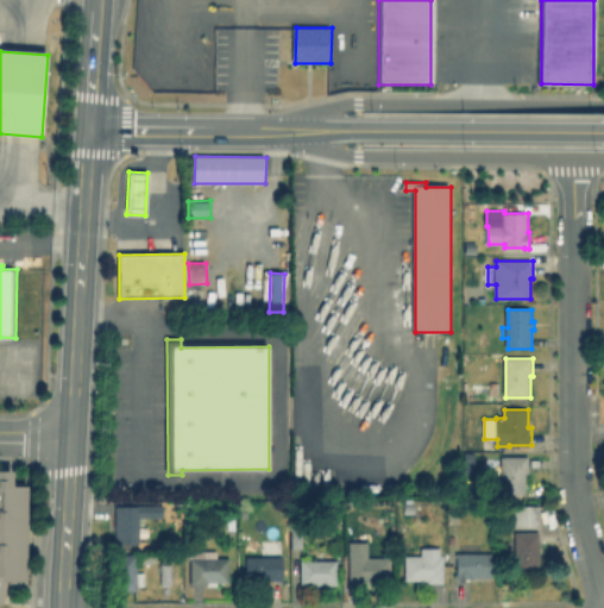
[(530,457),(530,475),(528,475),(528,495),(522,495),(522,501),(504,501),(503,458),(530,457)]
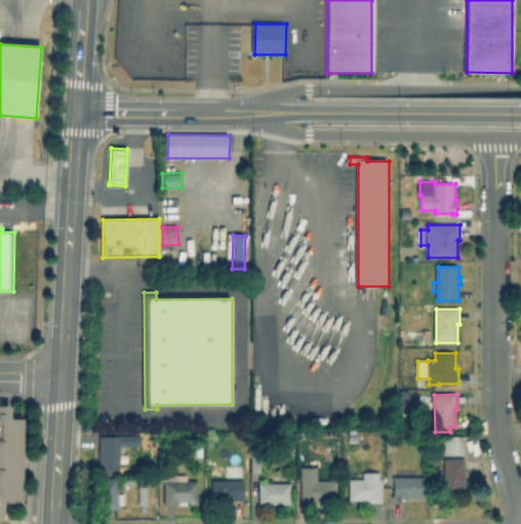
[(23,419),(22,502),(0,501),(0,405),(10,406),(9,419),(23,419)]
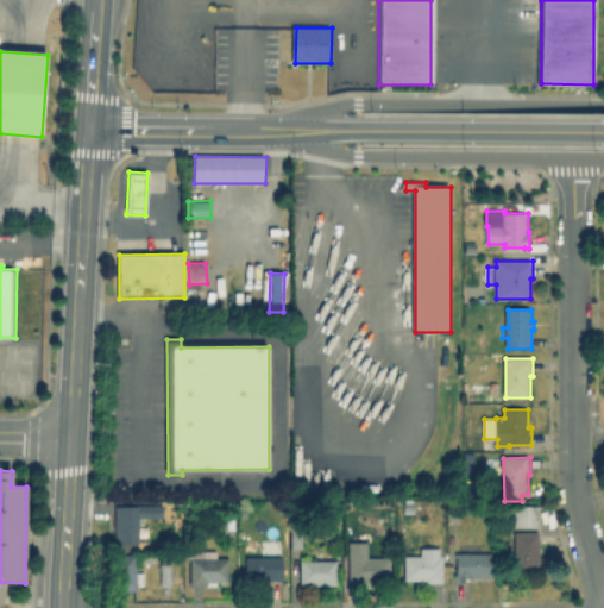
[(417,505),(416,515),(406,514),(406,505),(417,505)]
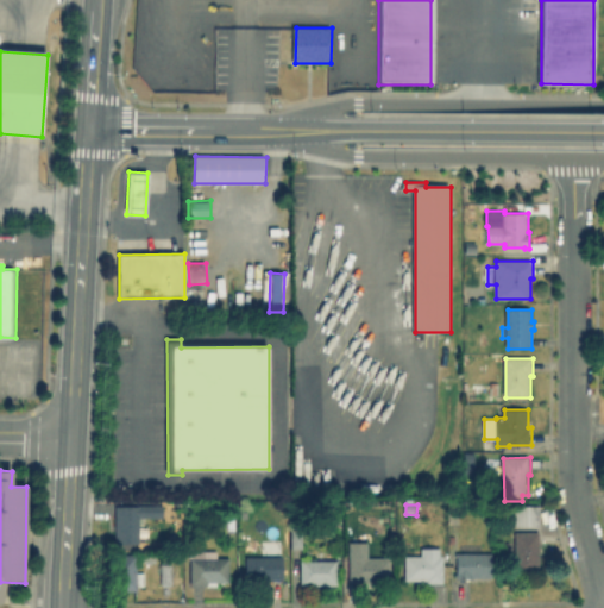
[(165,506),(165,519),(142,519),(142,545),(117,545),(118,506),(165,506)]
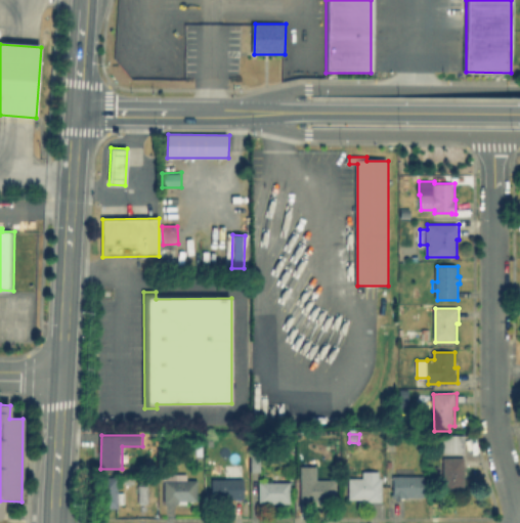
[(466,436),(467,454),(445,454),(444,437),(466,436)]
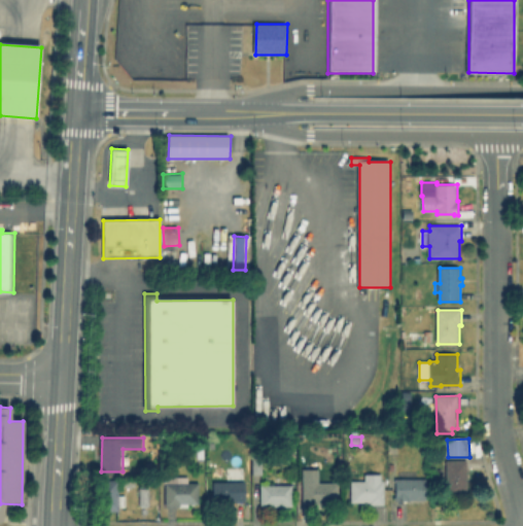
[(399,441),(399,454),(391,454),(391,441),(399,441)]
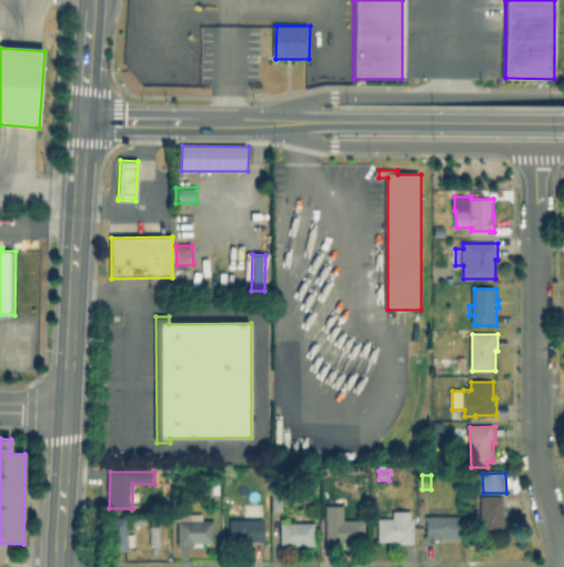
[(285,494),(285,513),(273,513),(274,494),(285,494)]
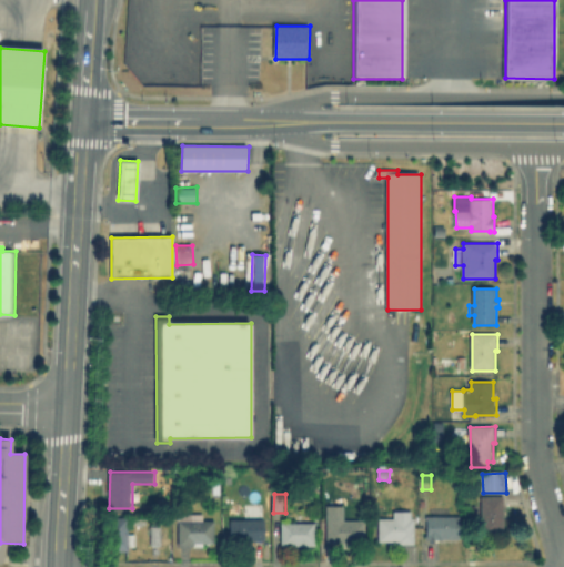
[(505,497),(506,532),(483,532),(482,497),(505,497)]
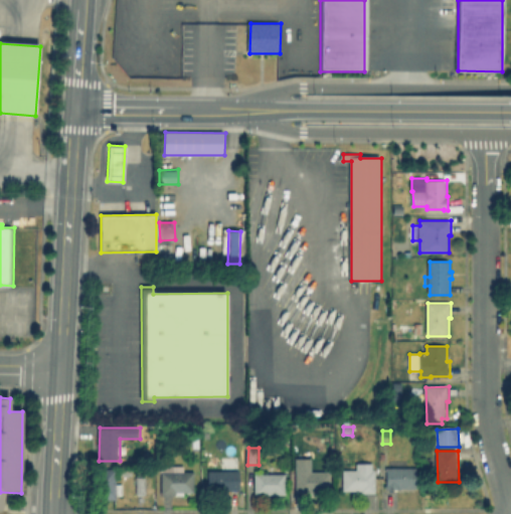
[(310,460),(310,466),(313,466),(313,473),(331,473),(331,494),(297,494),(297,466),(301,466),(301,460),(310,460)]
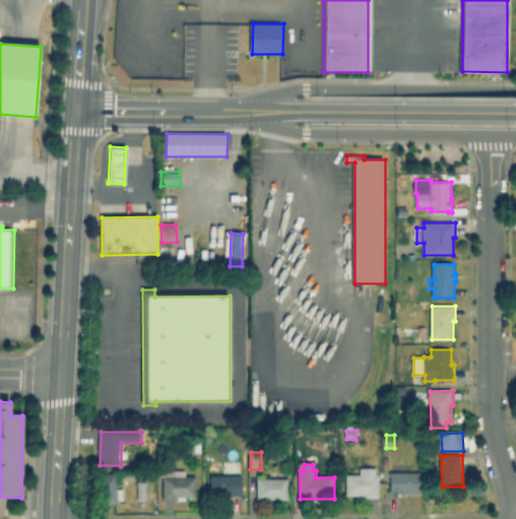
[(413,465),(412,473),(423,473),(422,495),(391,494),(392,473),(395,473),(395,465),(413,465)]
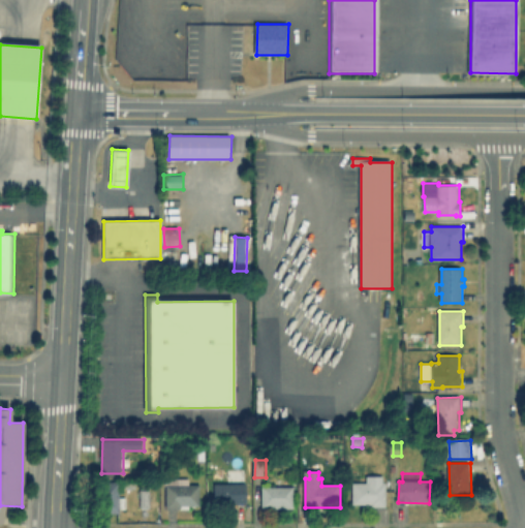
[(243,476),(243,485),(247,485),(247,506),(215,506),(215,485),(236,485),(236,476),(243,476)]
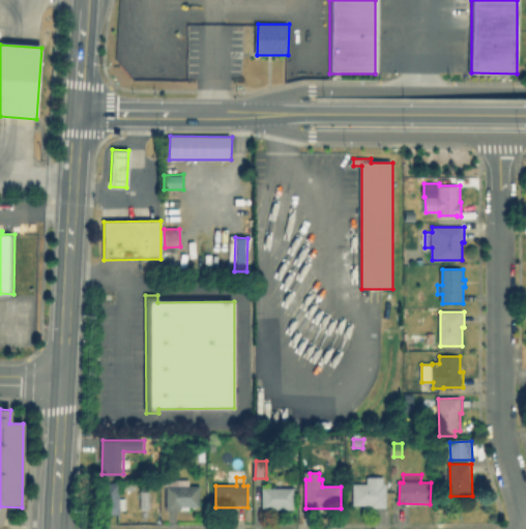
[(385,477),(385,485),(387,485),(388,508),(373,508),(373,506),(354,506),(354,485),(369,485),(369,478),(385,477)]
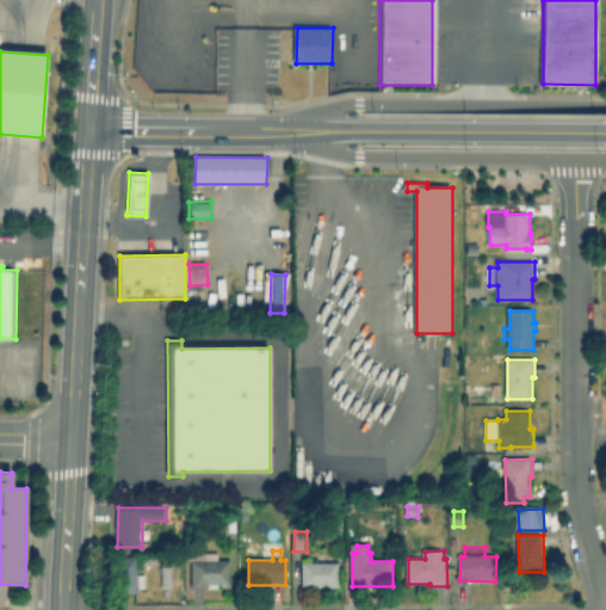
[(232,561),(232,585),(220,586),(220,590),(209,590),(209,587),(192,589),(192,554),(220,554),(220,561),(232,561)]
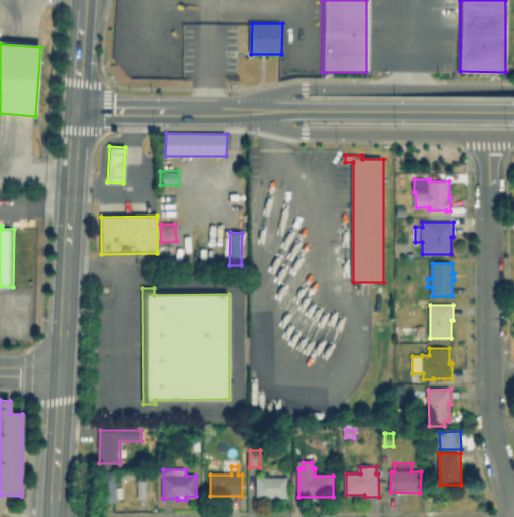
[(134,471),(134,479),(131,479),(131,481),(125,481),(125,479),(122,479),(122,471),(134,471)]
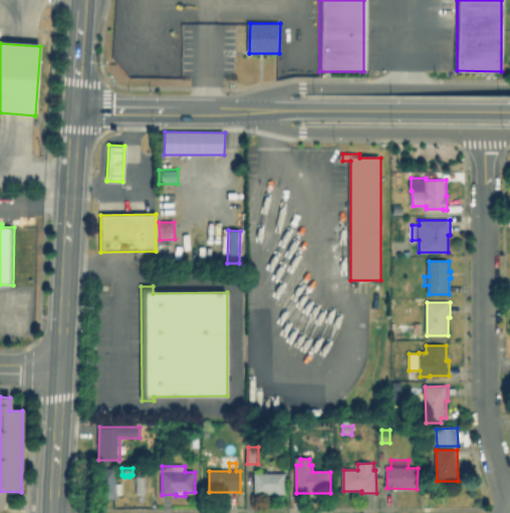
[(116,469),(117,485),(123,484),(123,496),(117,496),(117,499),(94,500),(93,470),(116,469)]
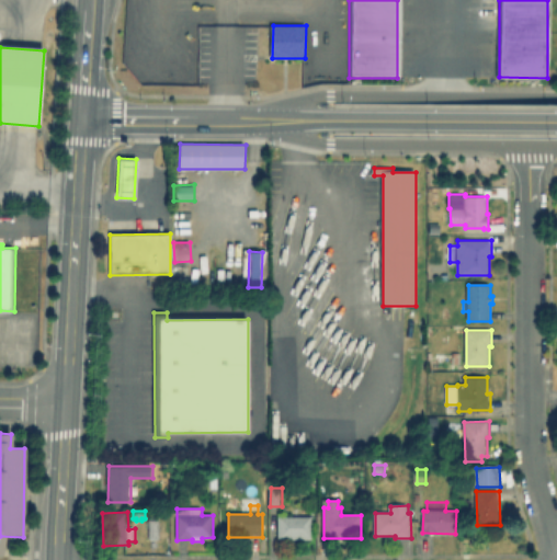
[(313,517),(313,540),(280,540),(280,517),(313,517)]
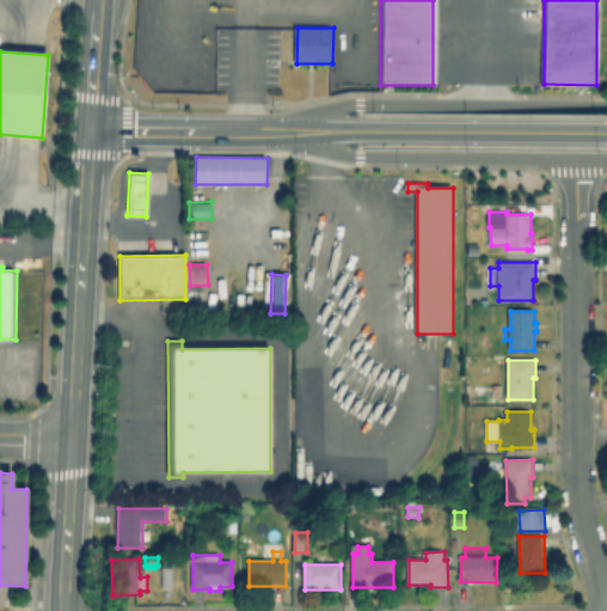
[(175,568),(175,588),(161,588),(161,586),(159,586),(159,580),(164,580),(164,568),(175,568)]
